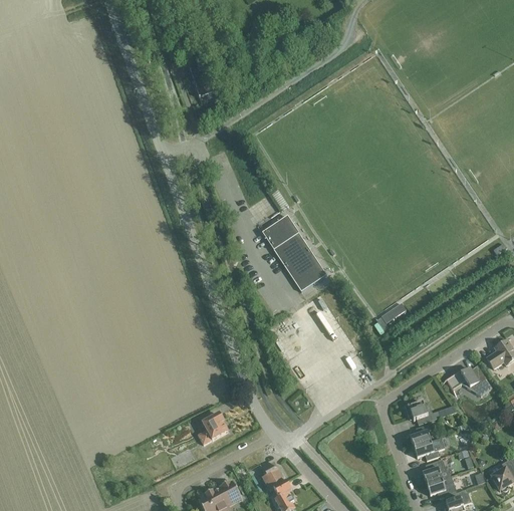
[(204,60),(202,60),(200,53),(188,57),(191,64),(190,64),(192,71),(201,95),(215,90),(204,60)]
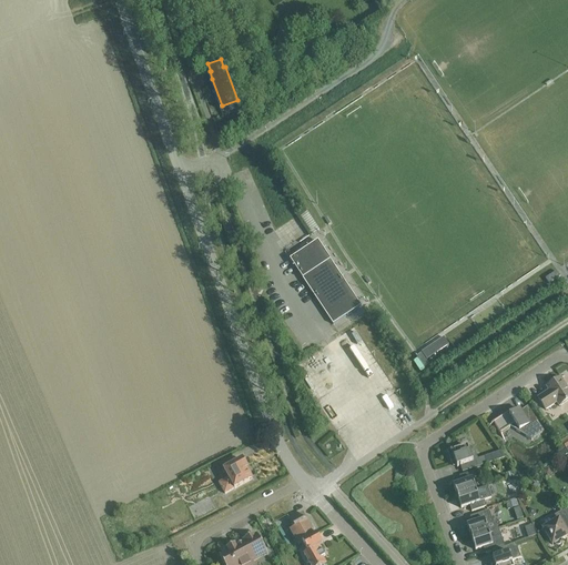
[(317,239),(290,256),(333,322),(361,303),(317,239)]
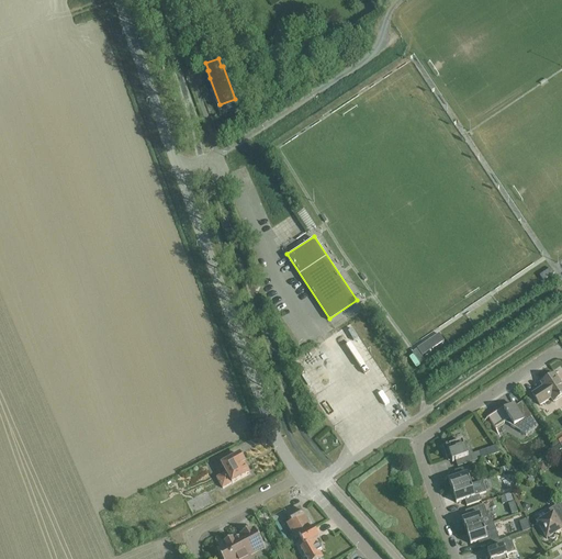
[(439,332),(417,346),(418,347),(423,354),(444,339),(439,332)]
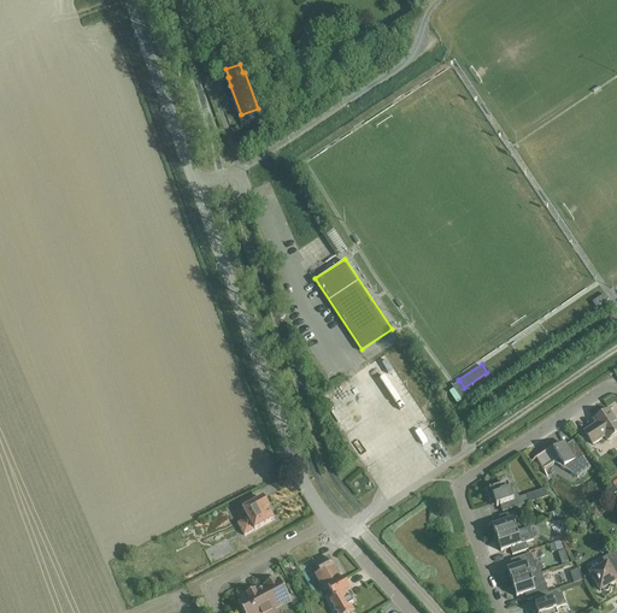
[(457,381),(453,384),(460,396),(465,393),(457,381)]
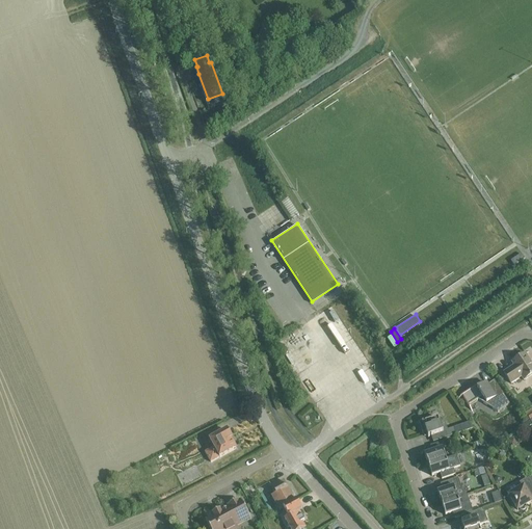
[(504,370),(511,381),(522,374),(524,377),(531,371),(531,361),(525,351),(513,359),(515,363),(504,370)]
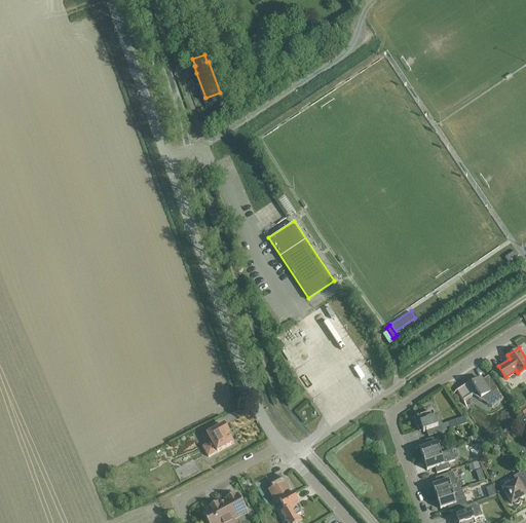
[(476,376),(451,391),(452,393),(457,389),(466,404),(467,404),(463,399),(473,393),(491,405),(503,397),(489,374),(483,378),(481,376),(478,378),(476,376)]
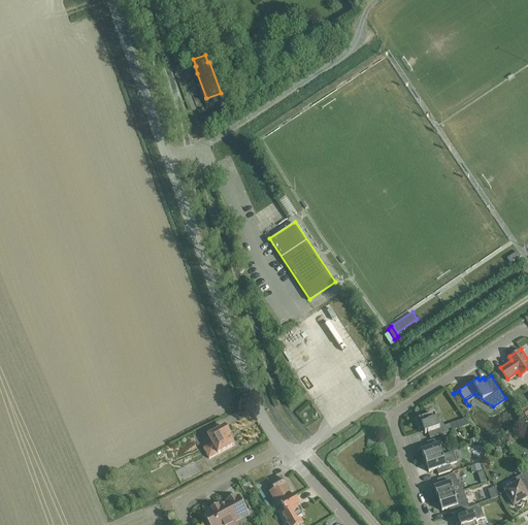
[(444,425),(441,418),(437,419),(434,412),(426,415),(426,413),(416,417),(420,427),(423,426),(425,432),(444,425)]
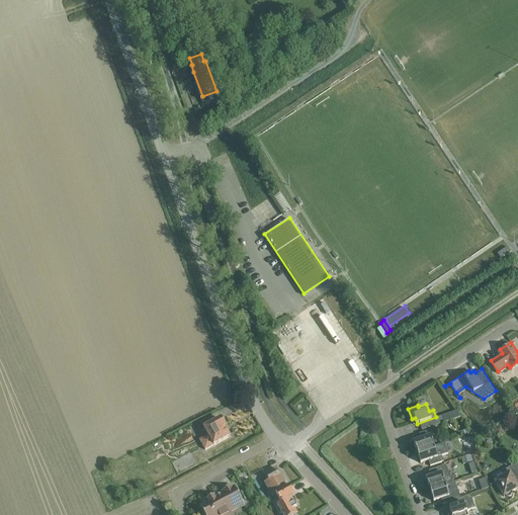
[(443,421),(461,415),(457,409),(441,414),(443,421)]
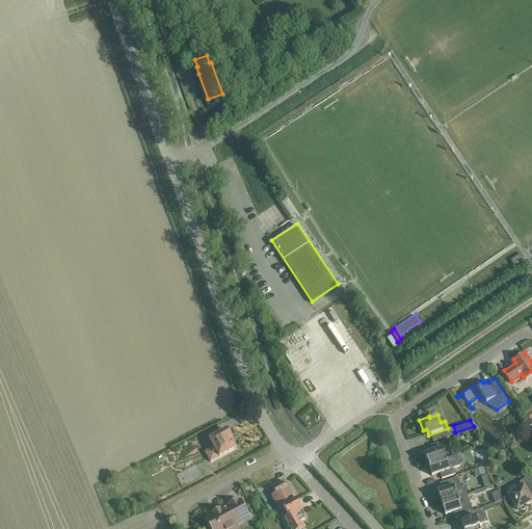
[(529,420),(522,424),(524,428),(531,424),(529,420)]
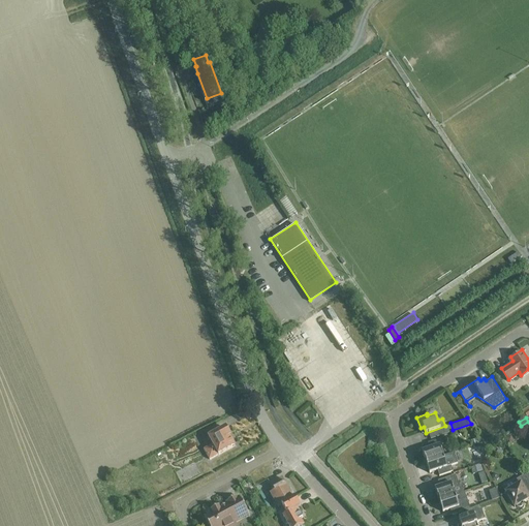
[(209,457),(235,442),(228,432),(230,431),(228,427),(225,427),(225,426),(208,435),(213,443),(205,449),(209,457)]
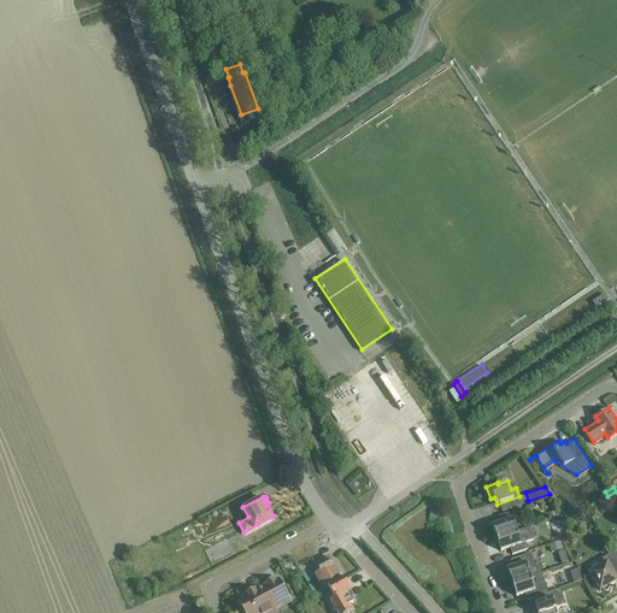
[(597,507),(589,511),(593,519),(600,514),(597,507)]
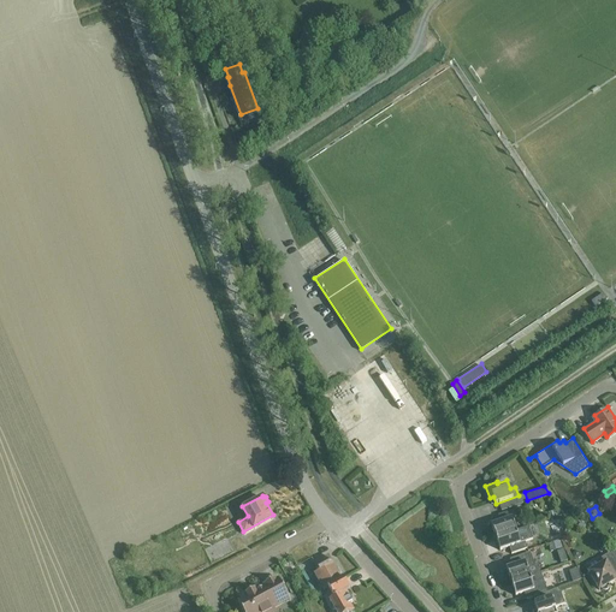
[(501,520),(491,523),(496,535),(516,528),(511,516),(516,515),(514,507),(498,512),(501,520)]
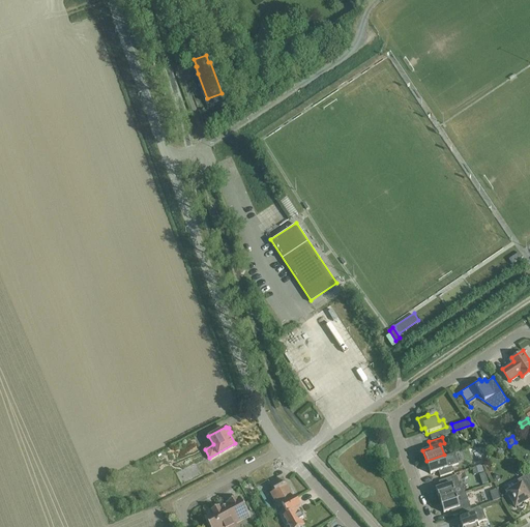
[(454,451),(444,455),(427,461),(430,471),(438,469),(440,474),(453,470),(451,462),(458,460),(454,451)]
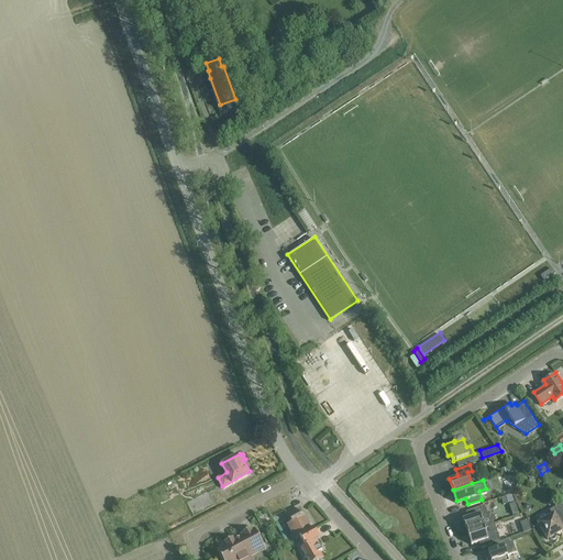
[(467,530),(494,520),(492,514),(488,515),(485,503),(466,509),(468,516),(463,517),(466,527),(467,530)]
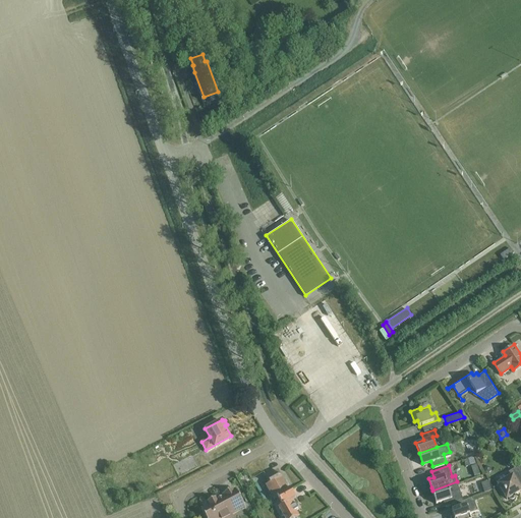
[(520,485),(520,472),(517,465),(504,473),(507,477),(499,482),(507,497),(508,497),(510,498),(512,498),(514,497),(515,495),(515,493),(520,487),(520,486),(520,485)]
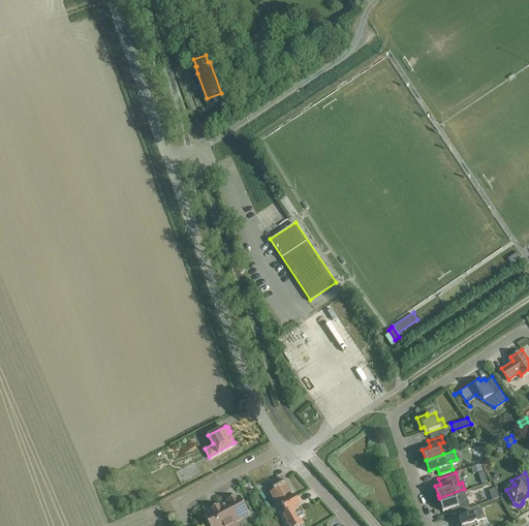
[(271,483),(274,488),(285,482),(282,475),(271,483)]
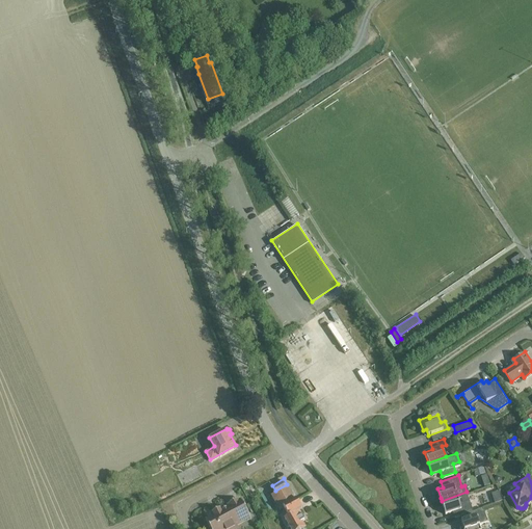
[(275,491),(271,494),(280,508),(283,506),(295,499),(287,484),(275,491)]
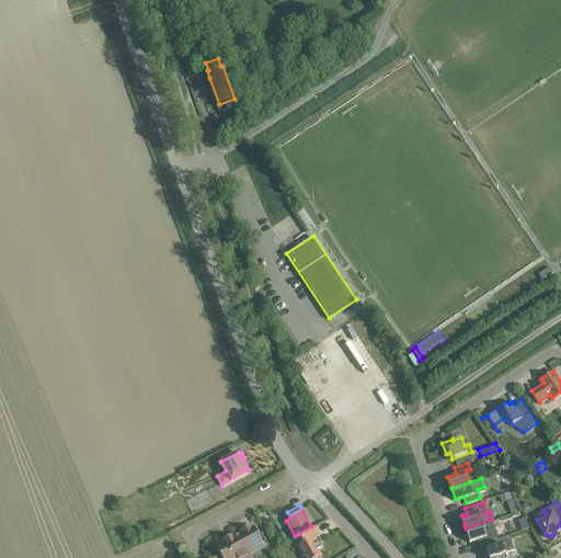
[(523,524),(529,522),(527,513),(521,514),(523,524)]
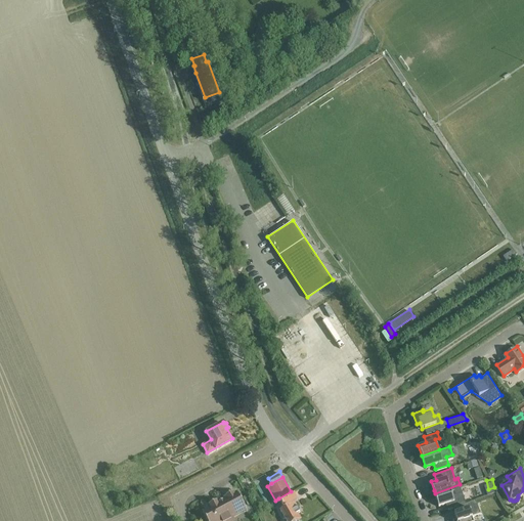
[(460,484),(435,493),(436,496),(438,505),(445,503),(447,508),(459,505),(466,502),(460,484)]
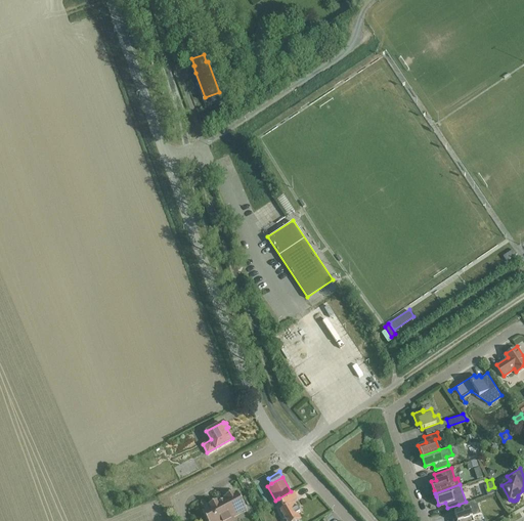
[(233,516),(247,509),(237,491),(236,491),(235,489),(223,496),(224,498),(218,502),(216,500),(209,504),(210,506),(203,510),(208,520),(232,520),(235,520),(233,516)]
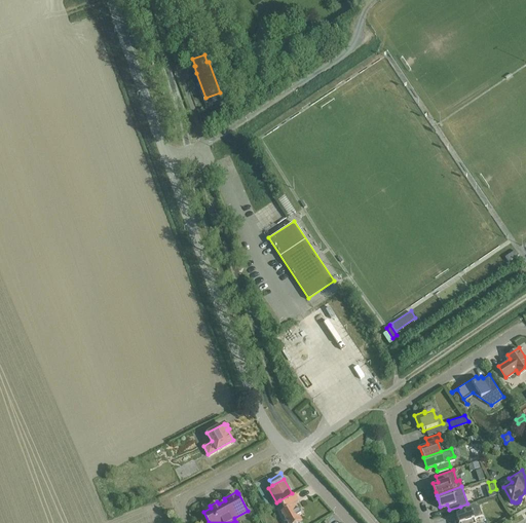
[(292,493),(279,500),(285,508),(280,510),(282,511),(288,522),(295,522),(299,521),(296,515),(301,512),(301,510),(299,507),(297,506),(296,502),(298,500),(293,492),(292,493)]
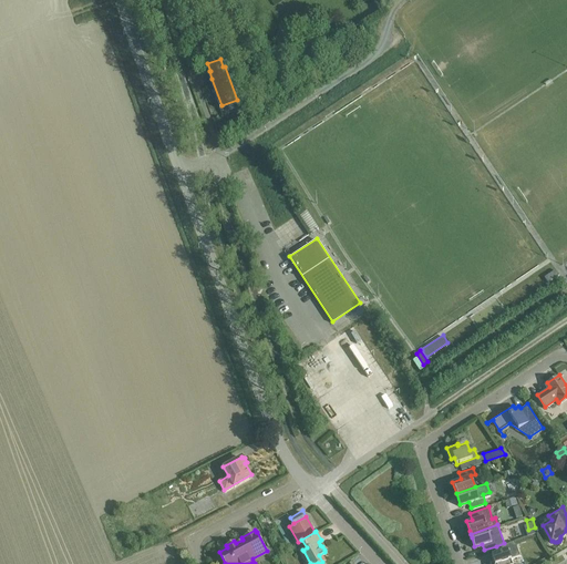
[(504,543),(496,546),(498,553),(492,555),(494,561),(491,562),(490,562),(491,563),(513,563),(511,557),(519,554),(515,540),(504,543)]
